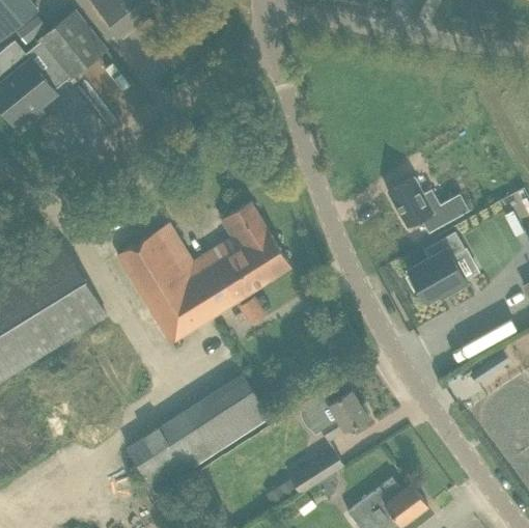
[(0,0),(0,43),(38,10),(29,0),(0,0)]
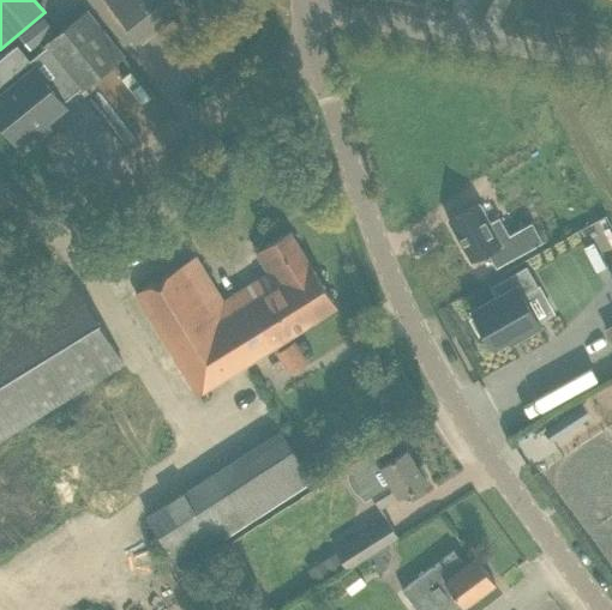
[(172,7),(166,0),(107,0),(143,43),(181,12),(175,6),(172,7)]
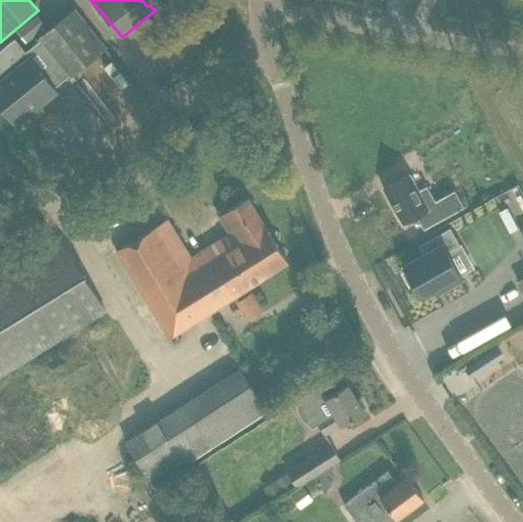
[(142,0),(147,6),(150,5),(155,10),(167,0),(142,0)]
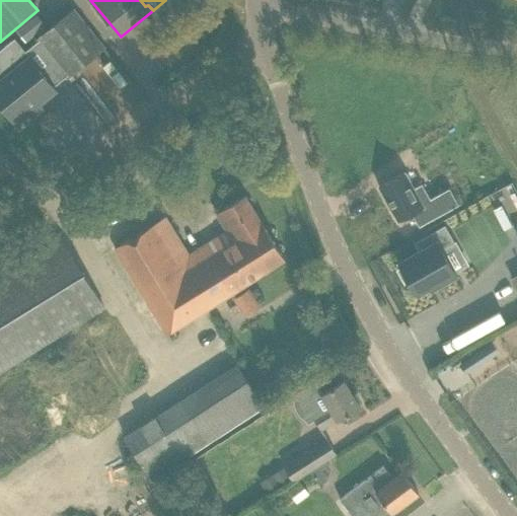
[(37,42),(67,80),(104,50),(74,12),(37,42)]
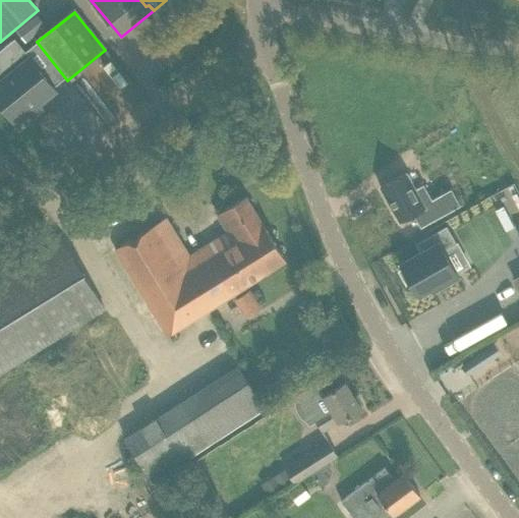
[(17,34),(26,44),(46,29),(37,17),(17,34)]
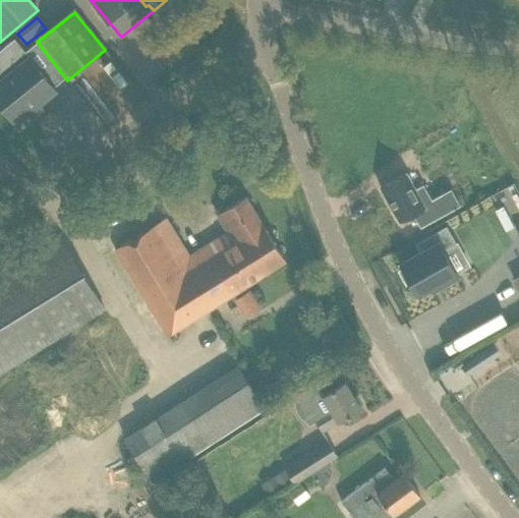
[(0,116),(5,112),(21,133),(38,120),(35,115),(59,95),(17,43),(0,56),(0,116)]
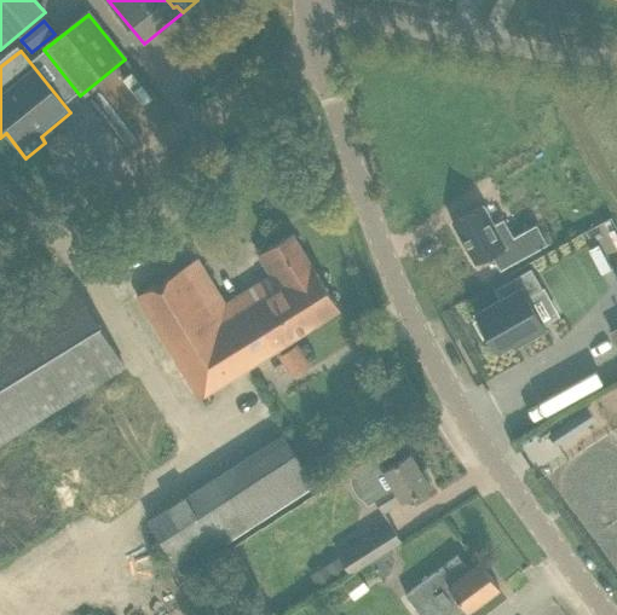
[(484,208),(453,225),(477,266),(492,257),(501,273),(548,247),(537,227),(514,239),(505,221),(495,227),(484,208)]
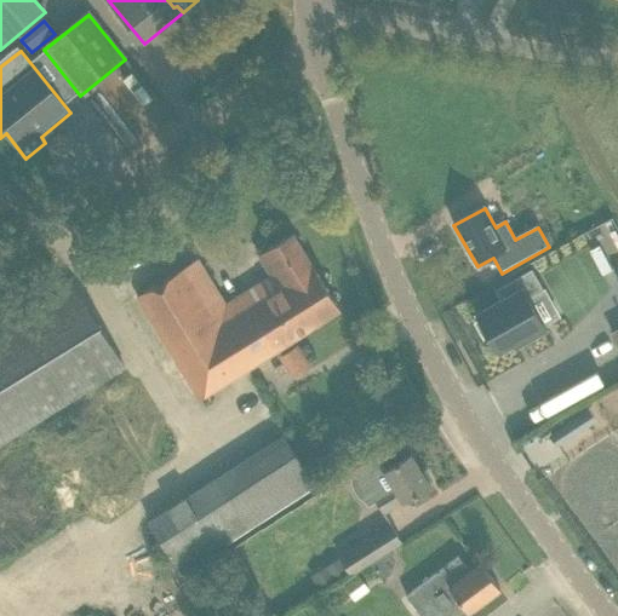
[(265,254),(287,288),(232,323),(195,264),(138,299),(201,401),(342,312),(315,270),(314,271),(292,237),(265,254)]
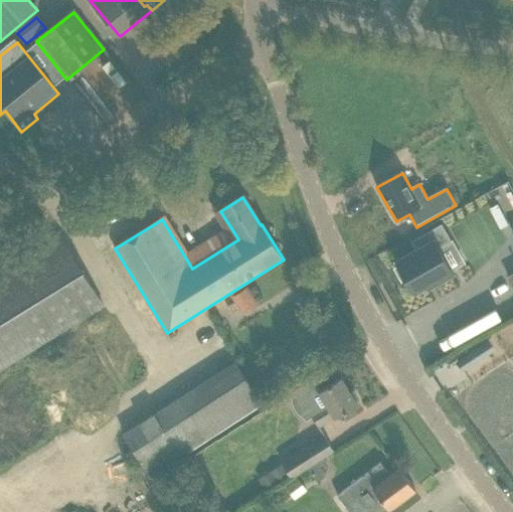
[(398,269),(395,271),(402,283),(405,282),(413,295),(435,284),(437,287),(454,277),(439,250),(452,242),(442,225),(411,242),(416,252),(396,265),(398,269)]
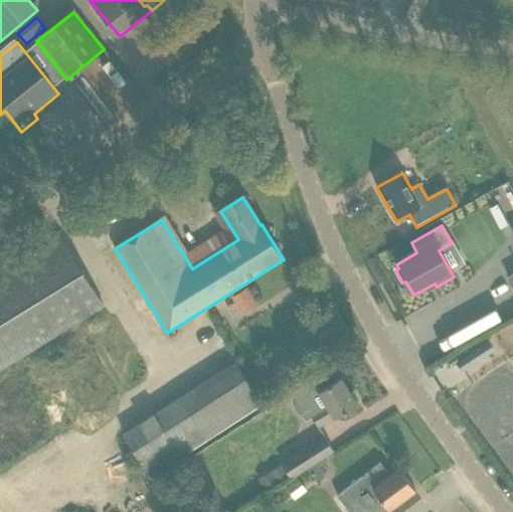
[(61,239),(0,277),(0,371),(55,338),(72,327),(104,308),(61,239)]
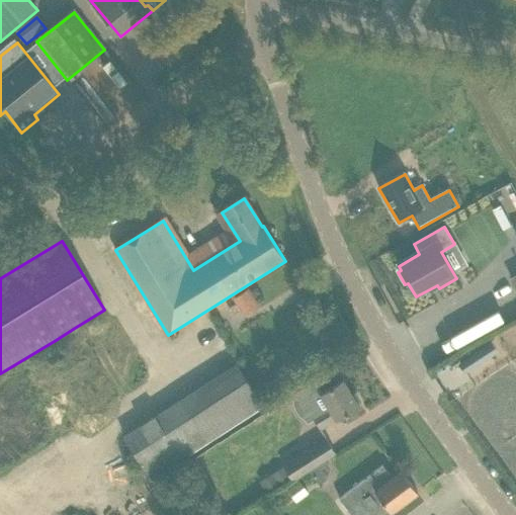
[(238,296),(244,316),(260,311),(254,291),(238,296)]
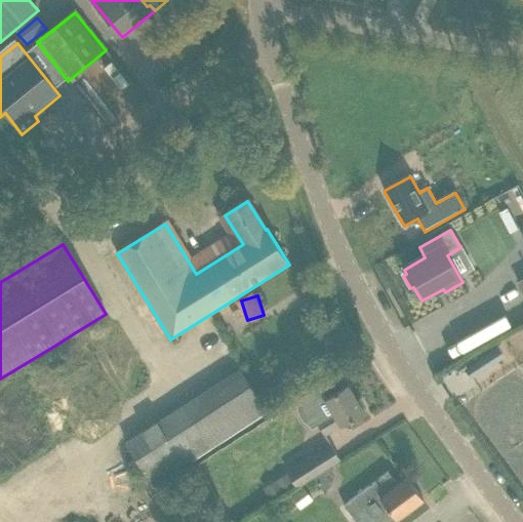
[(467,342),(517,318),(512,309),(461,331),(467,342)]
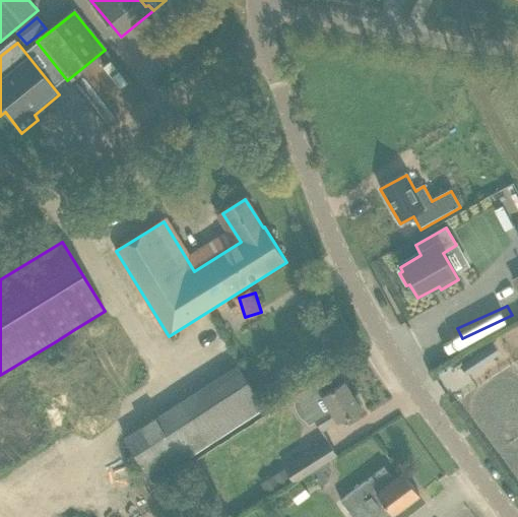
[(288,379),(273,388),(276,394),(292,384),(288,379)]
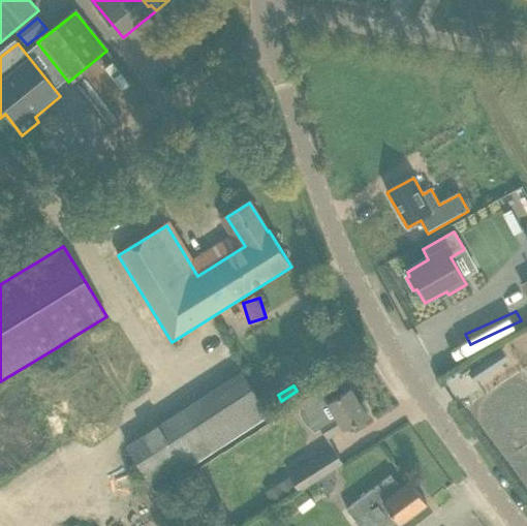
[(367,418),(350,391),(329,404),(321,393),(304,403),(328,441),(367,418)]
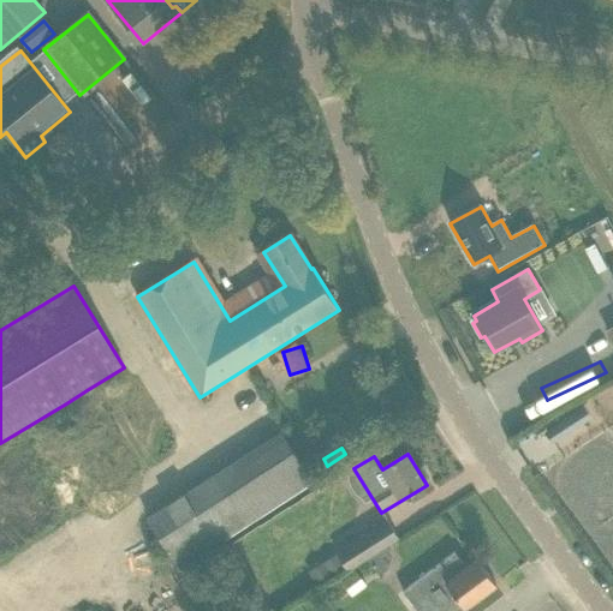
[(148,520),(186,580),(228,552),(190,492),(148,520)]
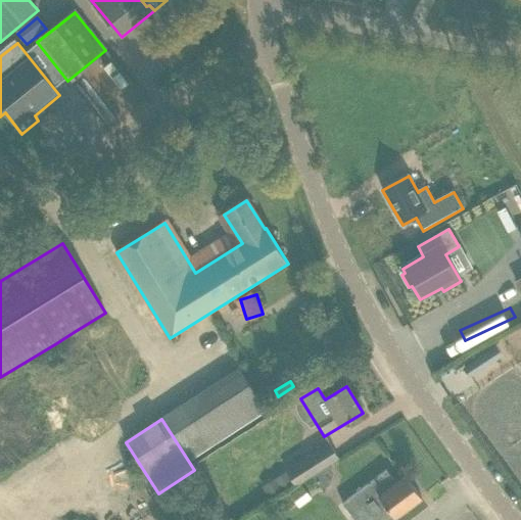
[(295,488),(297,490),(339,460),(329,446),(288,476),(295,488)]
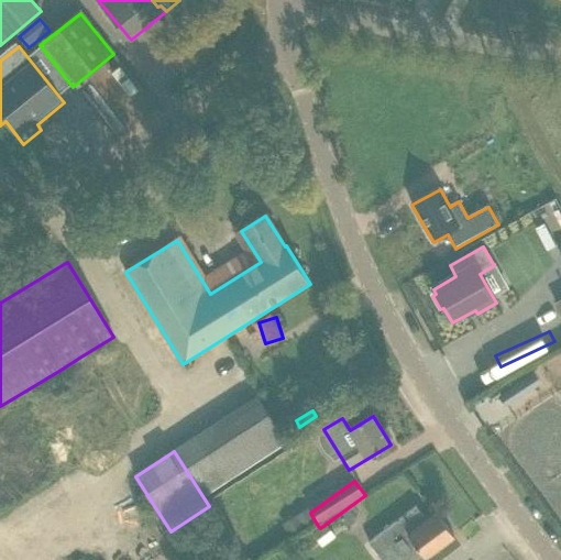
[(417,508),(370,545),(382,559),(427,559),(454,538),(437,514),(427,522),(417,508)]
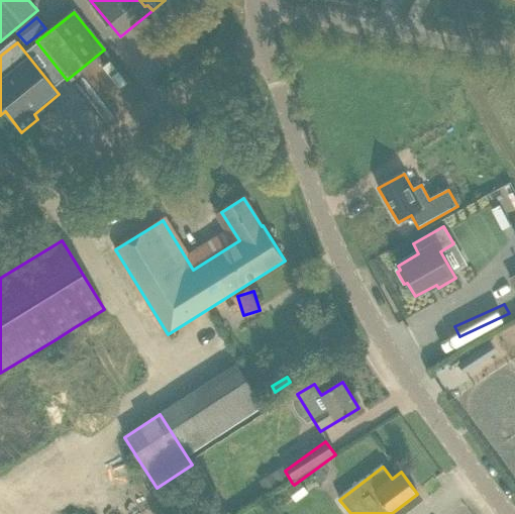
[(273,479),(281,491),(292,483),(285,471),(273,479)]
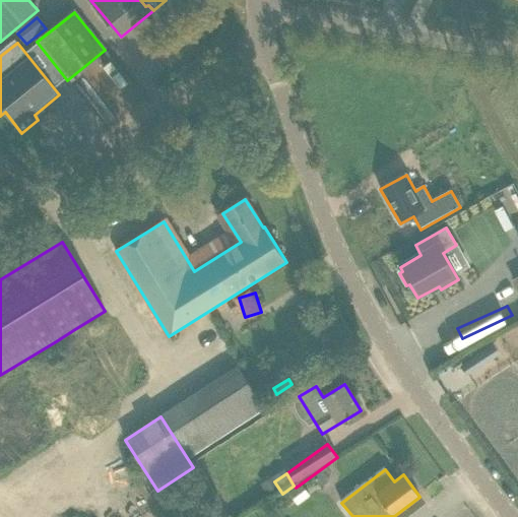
[(270,501),(282,494),(274,481),(262,489),(270,501)]
